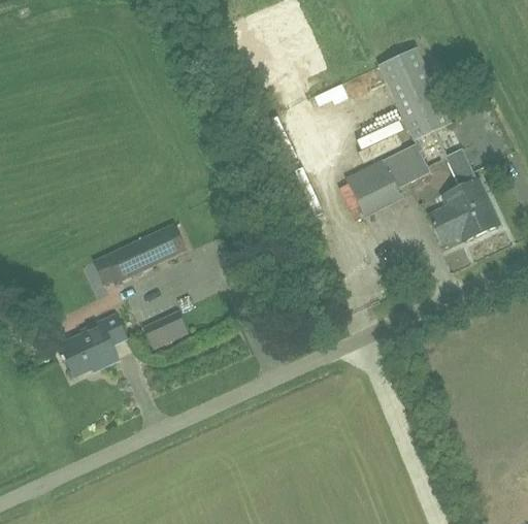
[(475,172),(453,124),(420,45),(382,63),(416,142),(344,176),(362,214),(400,196),(394,183),(426,167),(425,165),(446,155),(458,181),(475,172)]
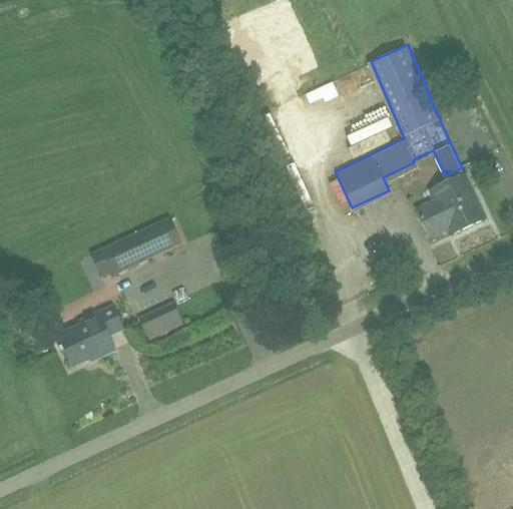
[(332,111),(348,101),(343,93),(327,103),(332,111)]
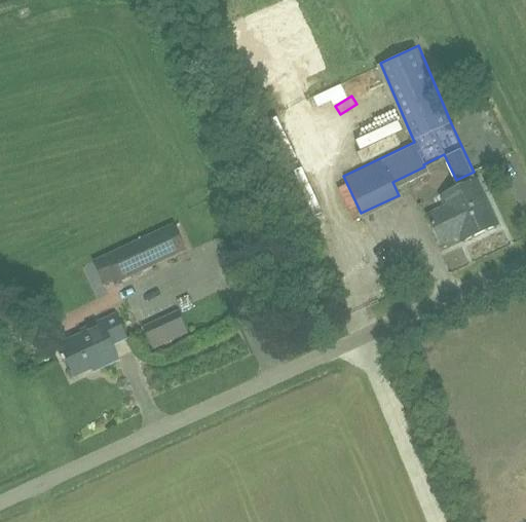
[(377,153),(403,142),(399,132),(373,143),(377,153)]
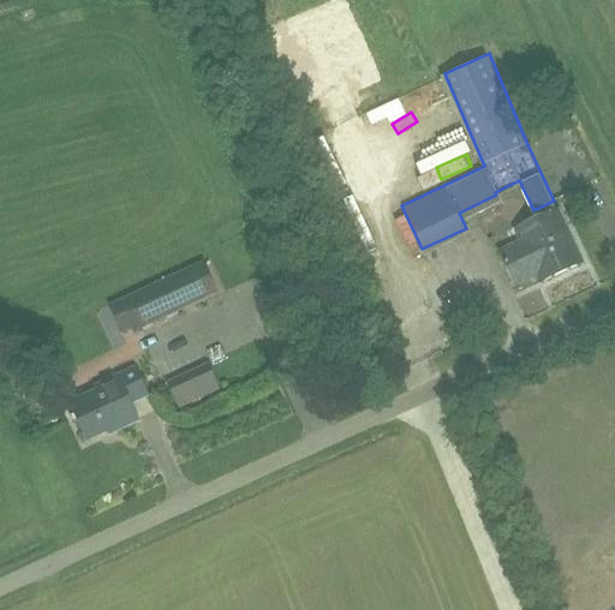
[(327,185),(348,173),(340,159),(318,169),(327,185)]
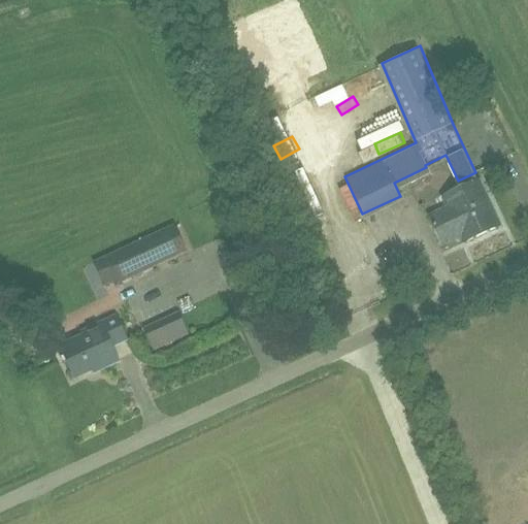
[(352,167),(375,158),(371,148),(348,156),(352,167)]
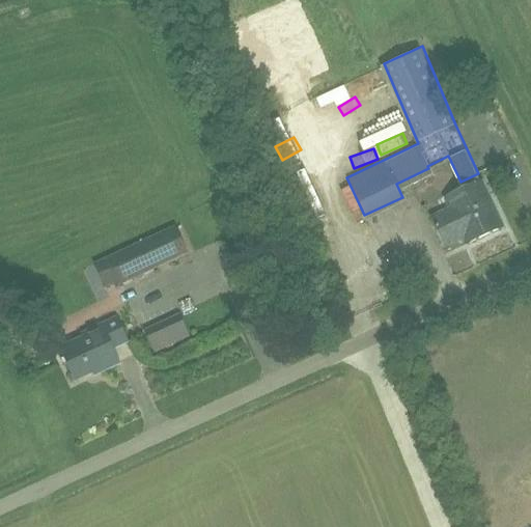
[(465,242),(503,224),(481,177),(444,195),(449,206),(430,215),(444,244),(462,234),(465,242)]
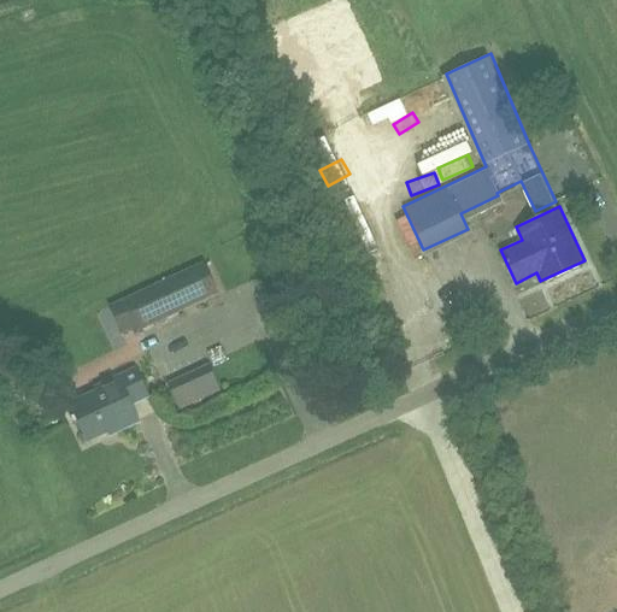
[(203,259),(109,304),(124,336),(218,292),(203,259)]
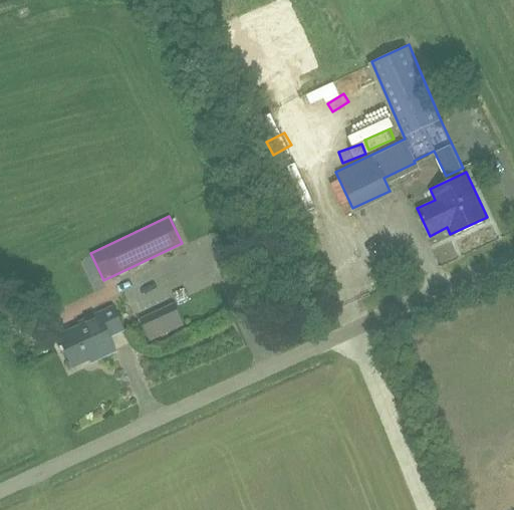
[(152,339),(195,319),(189,305),(146,326),(152,339)]
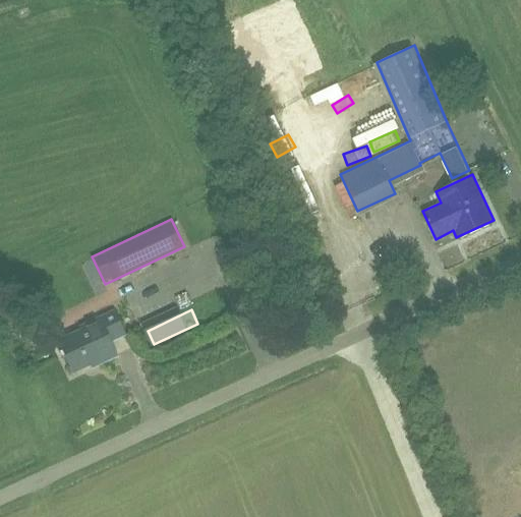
[(110,340),(125,333),(115,310),(81,325),(83,330),(60,340),(73,370),(97,359),(98,361),(116,353),(110,340)]
